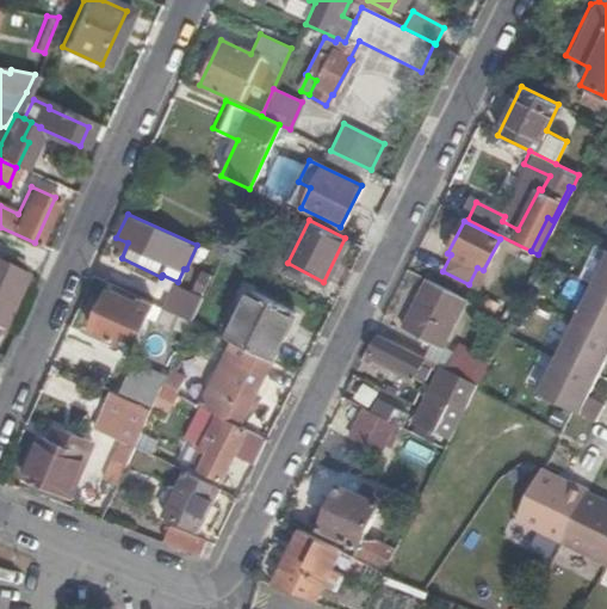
[(606,250),(537,391),(594,419),(602,404),(586,395),(606,356),(606,250)]
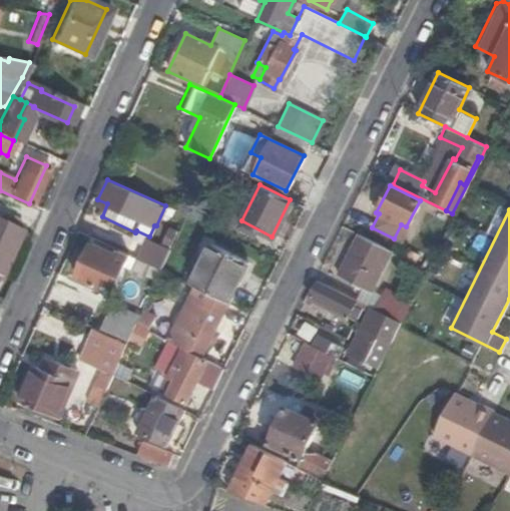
[(0,266),(17,227),(11,225),(13,219),(7,217),(4,222),(0,220),(0,266)]
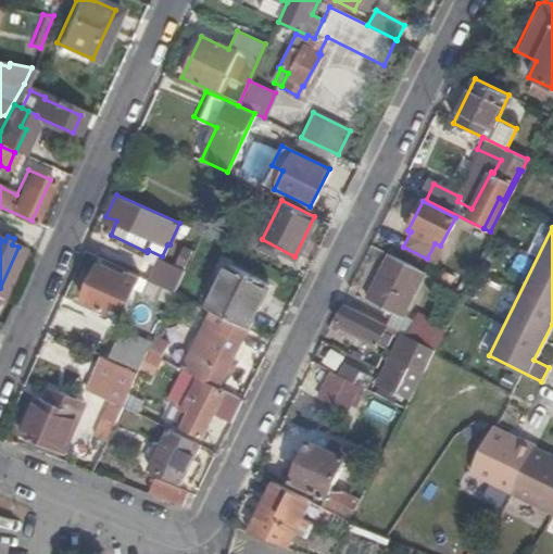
[(399,314),(420,271),(387,253),(365,297),(399,314)]
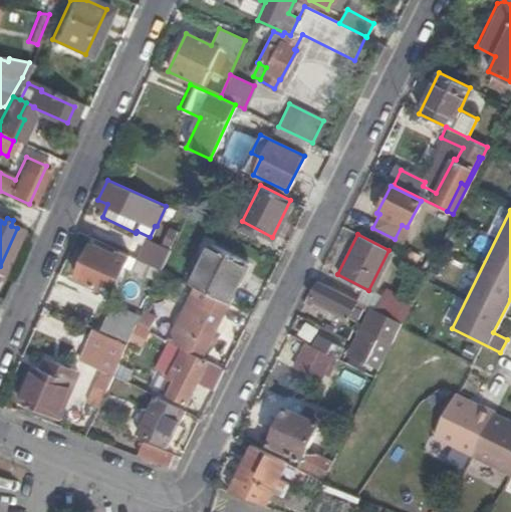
[(146,239),(137,258),(160,268),(169,248),(146,239)]
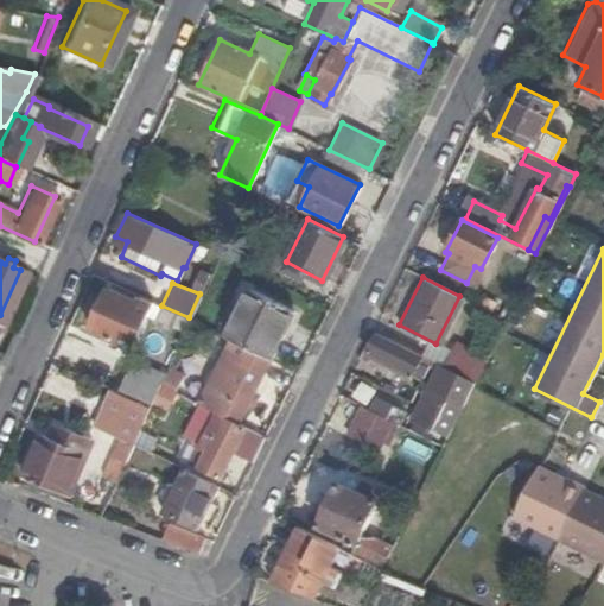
[(129,347),(148,305),(108,288),(89,328),(129,347)]
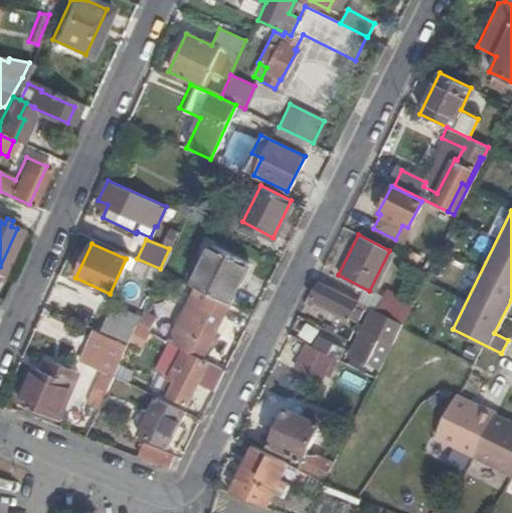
[(192,286),(196,288),(227,304),(247,264),(212,245),(192,286)]
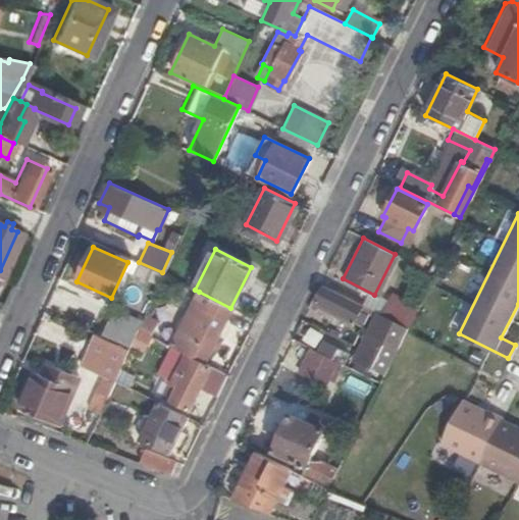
[(139,262),(138,262),(133,272),(157,283),(162,272),(139,262)]
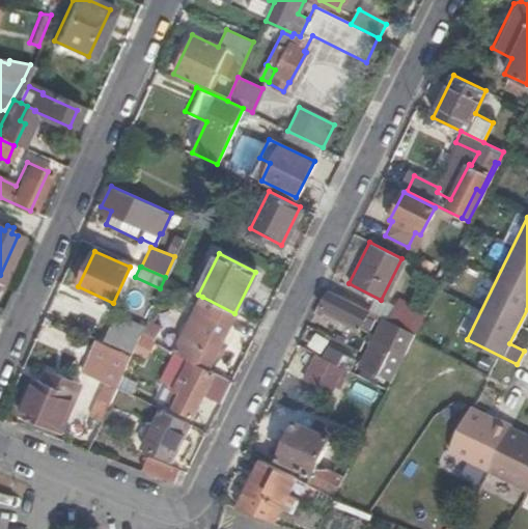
[(367,310),(328,290),(320,307),(366,331),(371,319),(364,316),(367,310)]
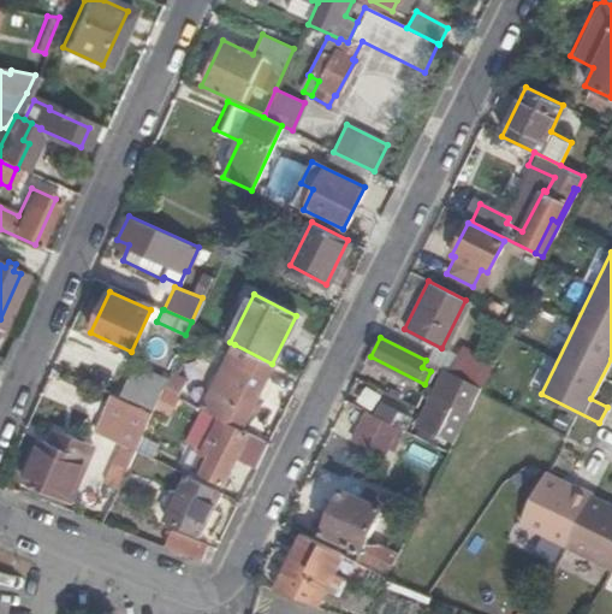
[(208,391),(200,407),(200,408),(239,429),(272,364),(235,344),(226,360),(241,366),(224,399),(208,391)]
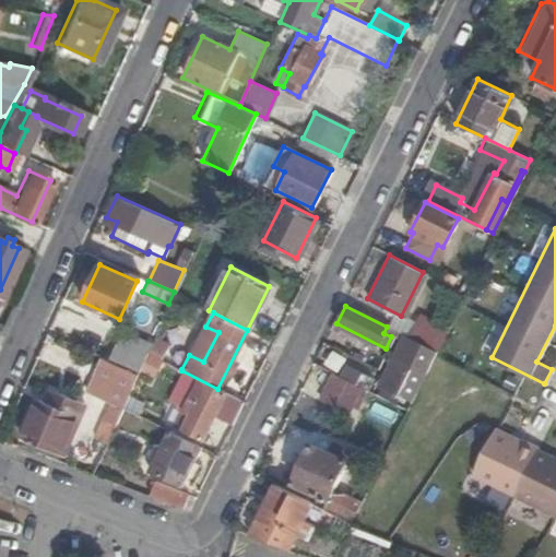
[(436,348),(446,328),(417,313),(406,334),(436,348)]
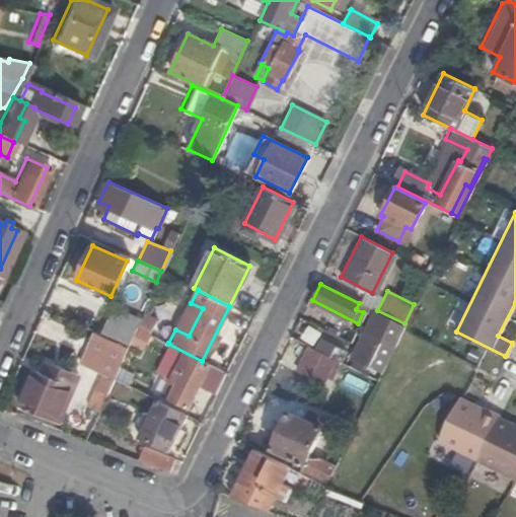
[(112,306),(98,334),(127,346),(136,326),(139,318),(112,306)]
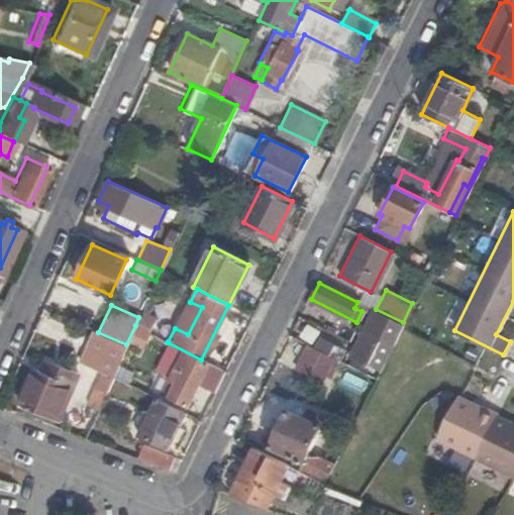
[(367,367),(390,318),(374,310),(349,357),(367,367)]
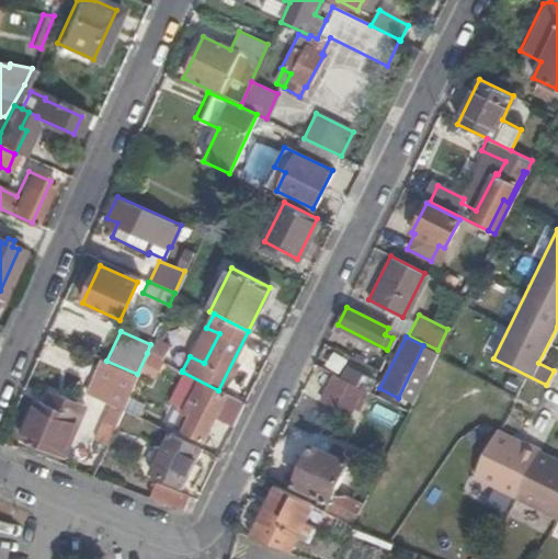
[(103,421),(114,425),(122,408),(125,401),(137,374),(106,361),(101,358),(84,392),(111,405),(103,421)]
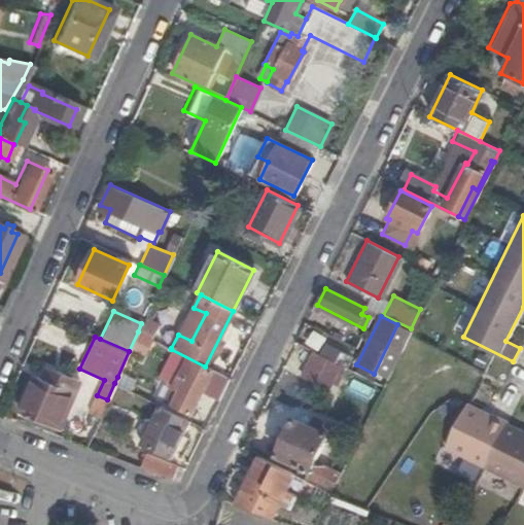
[(201,392),(217,400),(228,378),(205,366),(171,349),(156,377),(172,385),(182,364),(189,368),(171,405),(189,414),(201,392)]
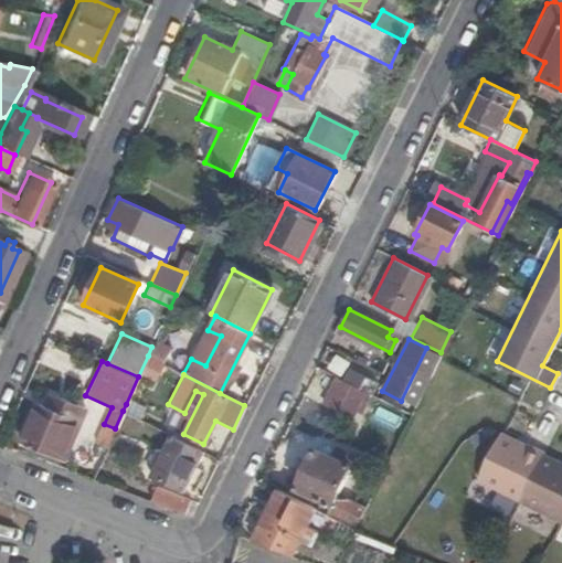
[(357,420),(370,393),(333,376),(320,402),(357,420)]
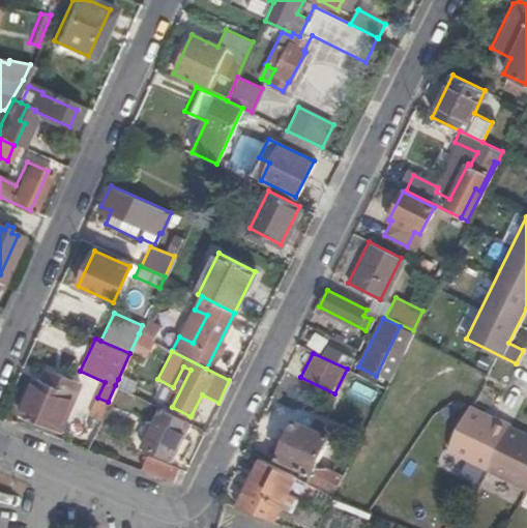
[(183,367),(173,387),(165,404),(172,407),(191,370),(183,367)]
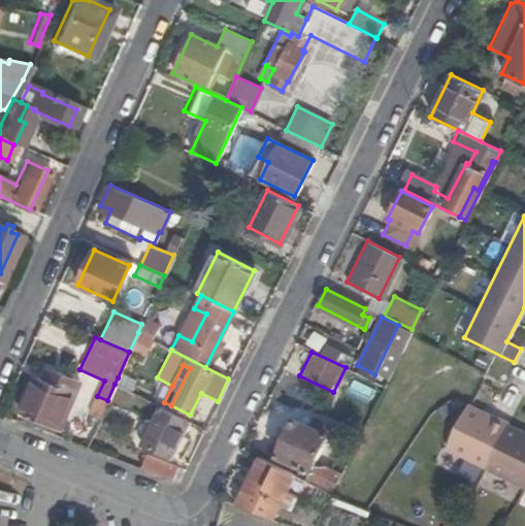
[(51,427),(72,380),(57,373),(52,384),(35,376),(20,413),(51,427)]
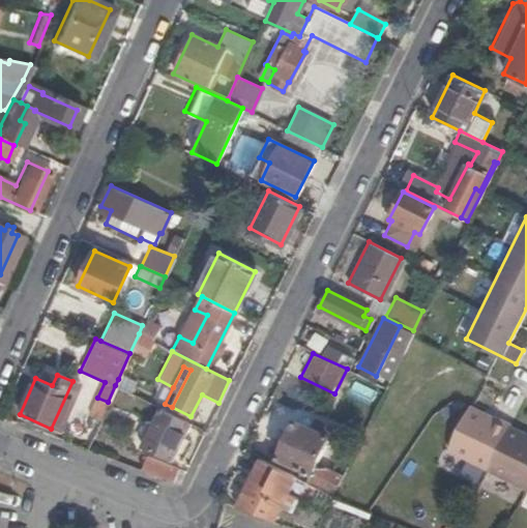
[(345,389),(368,396),(372,383),(348,377),(345,389)]
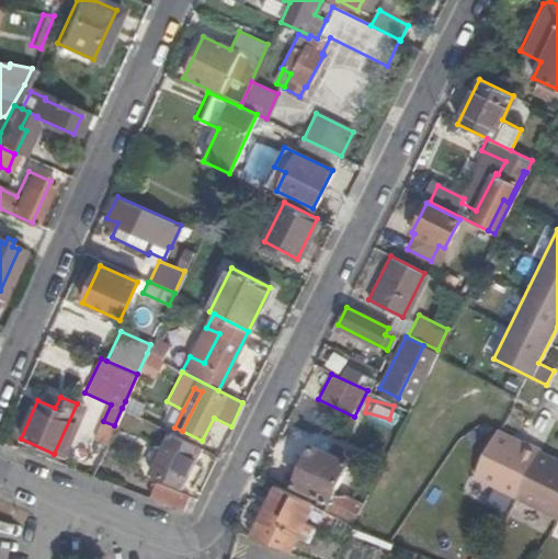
[(125,401),(122,408),(155,424),(158,419),(125,401)]
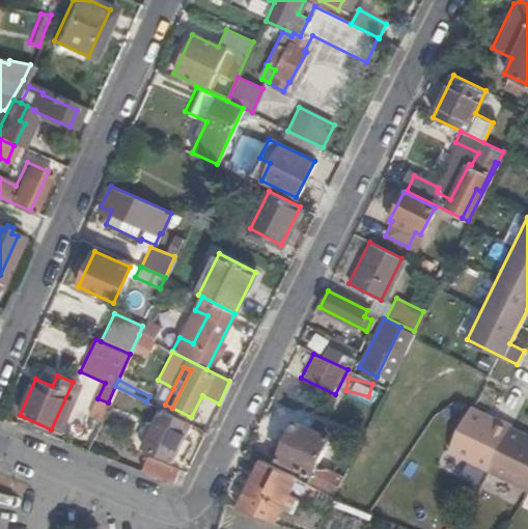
[(527,436),(508,427),(509,424),(495,417),(493,419),(470,408),(449,449),(527,489),(527,436)]
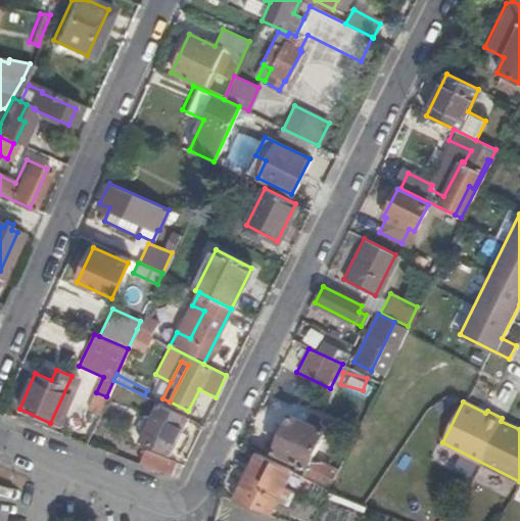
[(168,454),(186,417),(157,403),(149,418),(145,415),(141,422),(146,424),(138,439),(168,454)]
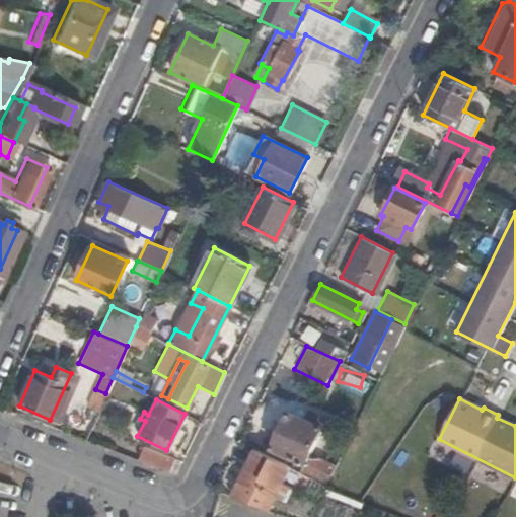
[(323,485),(334,464),(318,456),(308,458),(305,456),(319,428),(286,412),(269,447),(301,463),(297,471),(323,485)]
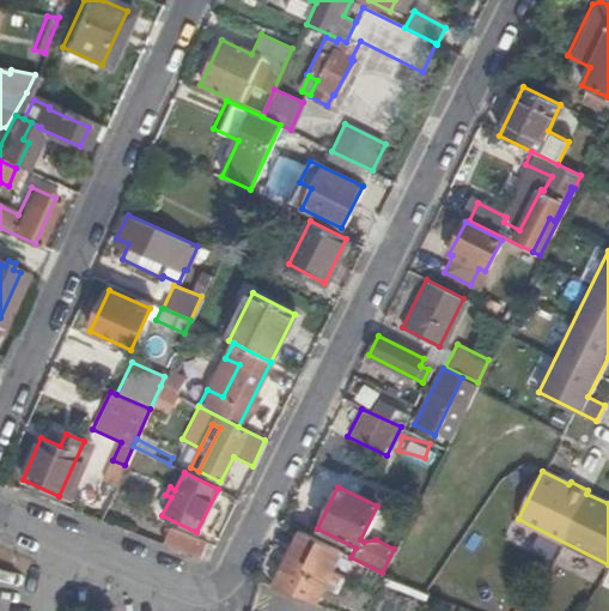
[(315,602),(340,551),(299,531),(273,586),(315,602)]
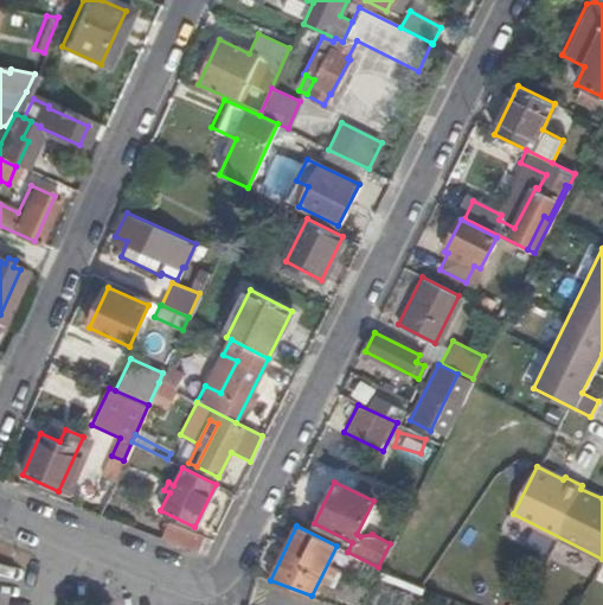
[(165,527),(160,537),(179,545),(197,552),(201,540),(177,530),(175,530),(165,527)]
